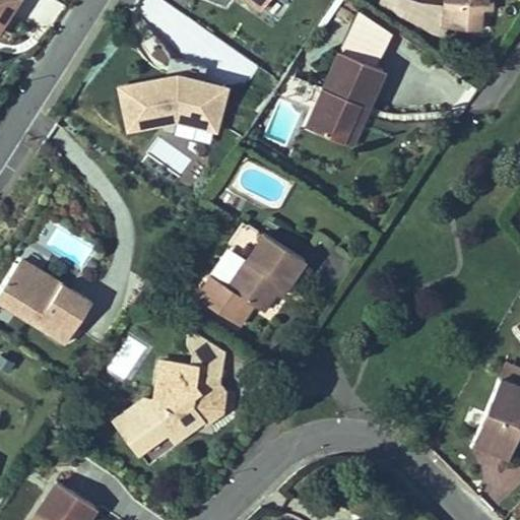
[(0,0),(0,28),(17,0),(0,0)]
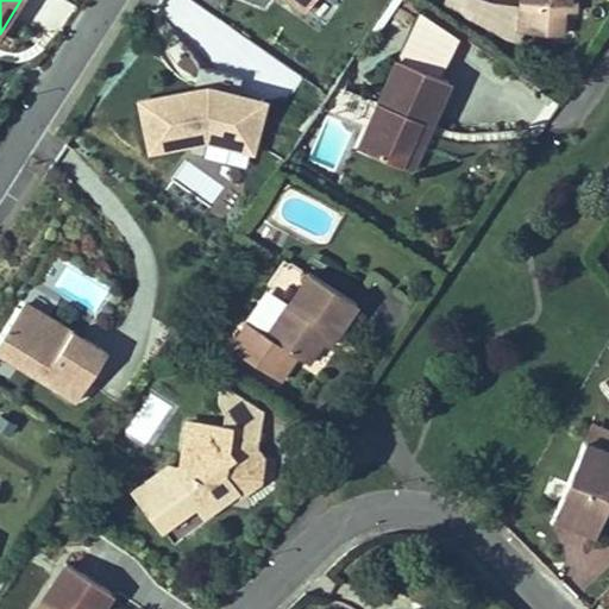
[(520,0),(521,10),(526,11),(525,35),(564,36),(565,12),(565,2),(567,2),(567,0),(520,0)]
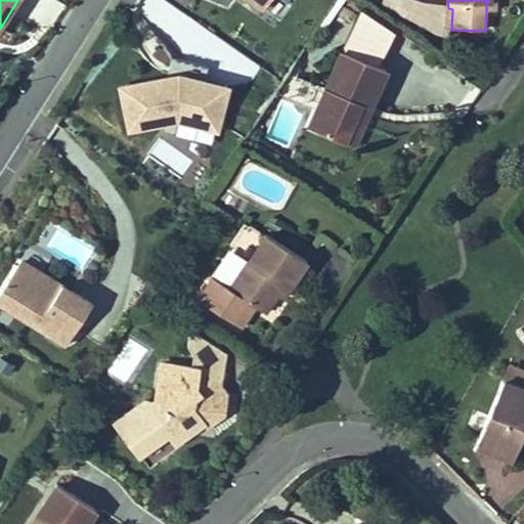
[(496,0),(488,0),(488,2),(486,2),(486,10),(496,11),(496,0)]
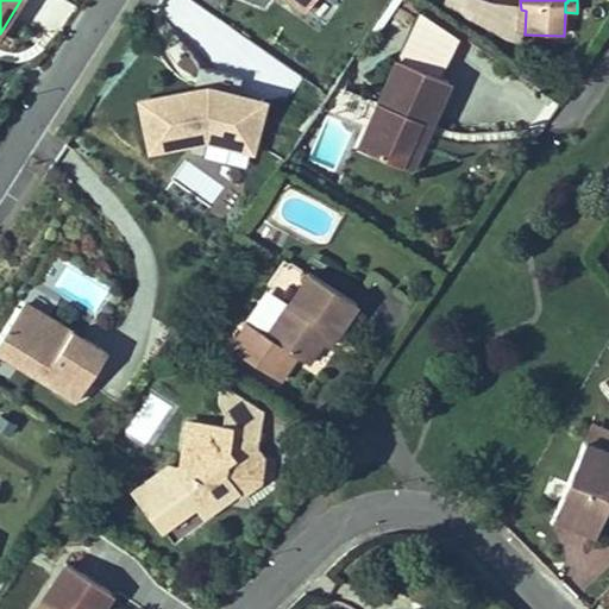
[(395,61),(357,151),(399,169),(418,123),(428,127),(447,82),(395,61)]
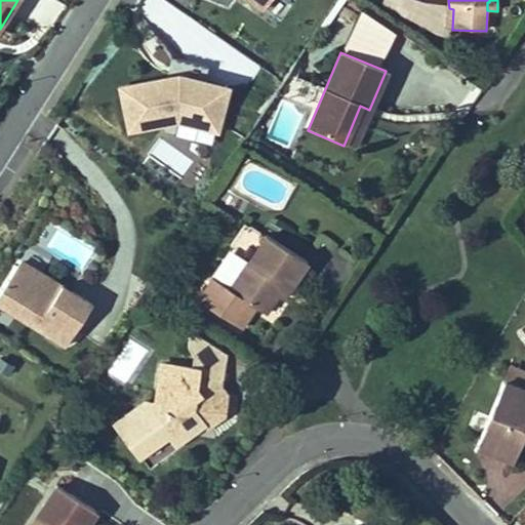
[(126,134),(177,124),(220,134),(230,85),(205,80),(208,66),(170,57),(167,75),(116,86),(126,134)]
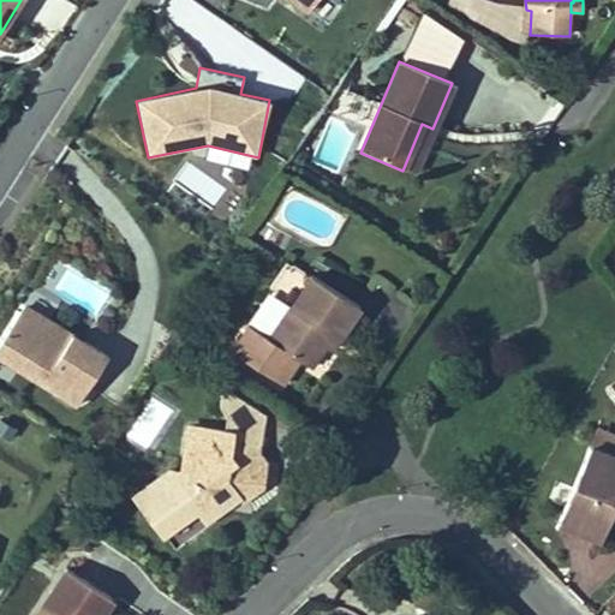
[(422,124),(402,171),(413,174),(433,129),(422,124)]
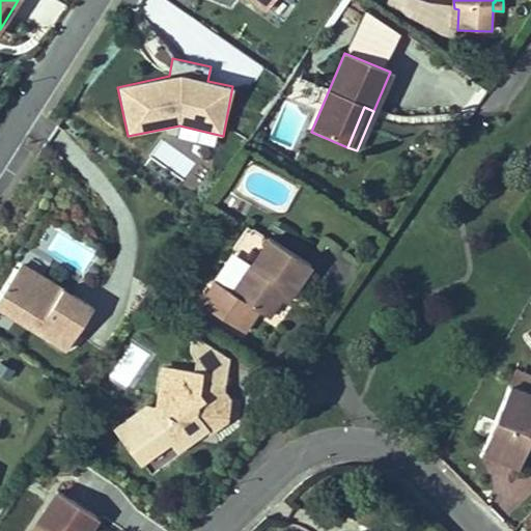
[(268,239),(232,294),(213,281),(198,304),(243,332),(256,310),(268,316),(278,299),(284,289),(291,295),(310,266),(268,239)]
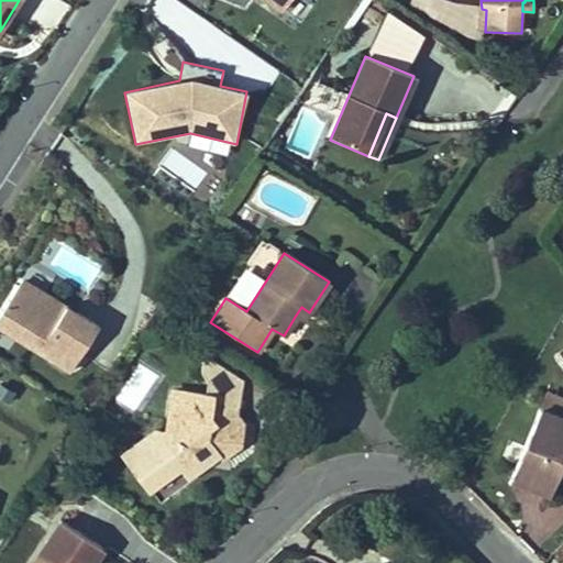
[(98,327),(21,279),(0,313),(0,328),(69,372),(80,354),(72,349),(76,341),(86,346),(98,327)]
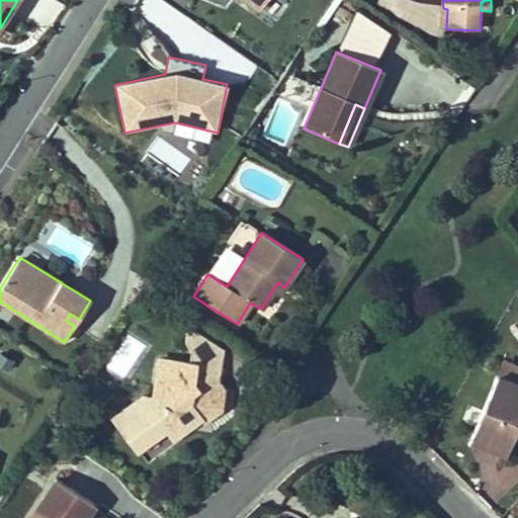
[(284,287),(277,282),(271,291),(278,296),(284,287)]
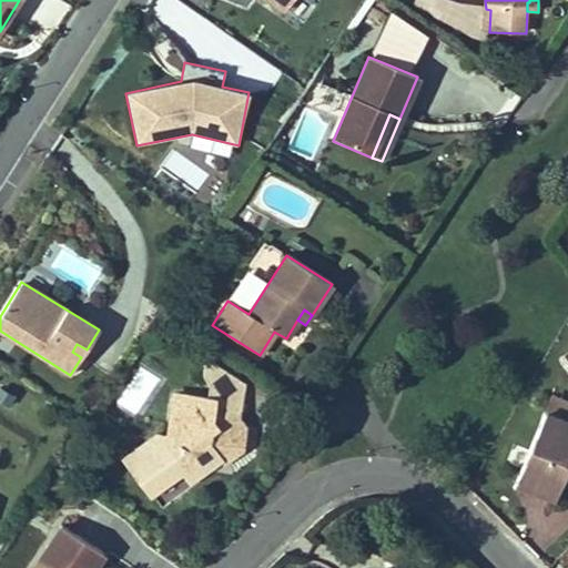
[(87,350),(77,344),(72,352),(81,357),(87,350)]
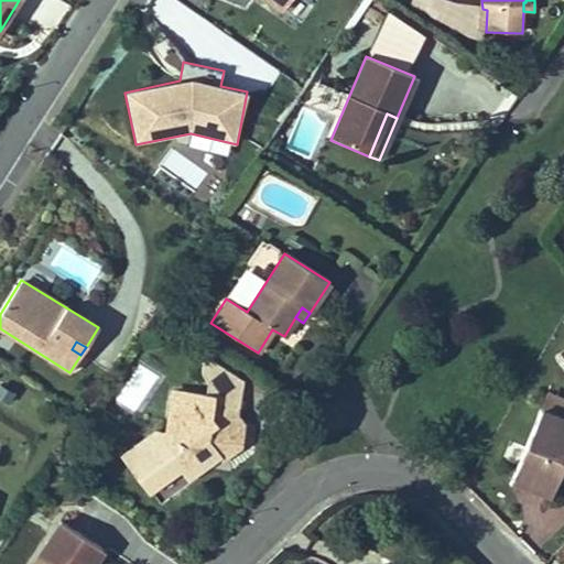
[(153,429),(119,454),(149,496),(180,472),(187,483),(224,456),(226,459),(242,446),(246,422),(239,414),(245,378),(203,351),(202,372),(207,380),(206,393),(170,389),(164,430),(153,429)]
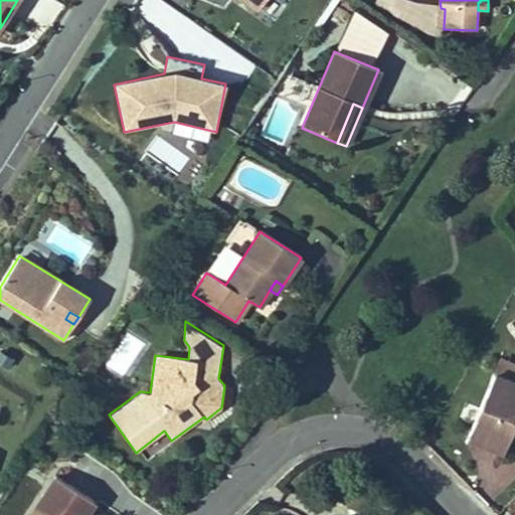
[(480,451),(500,459),(514,421),(514,368),(496,360),(467,435),(484,442),(480,451)]
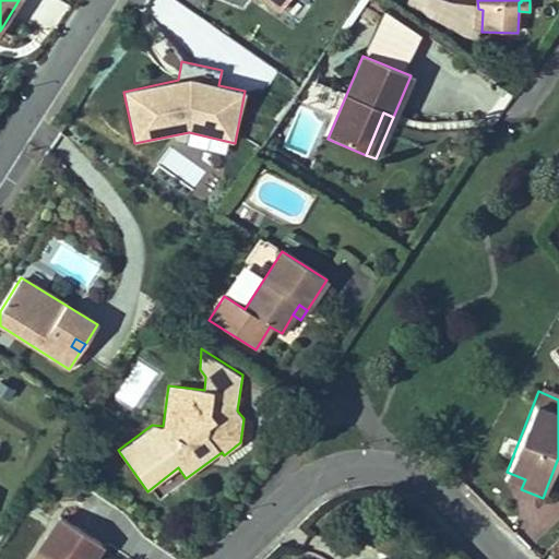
[(525,479),(507,472),(502,482),(521,489),(525,479)]
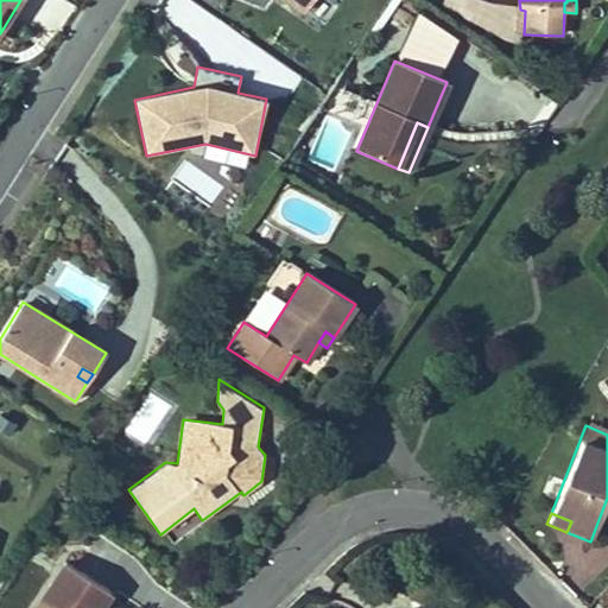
[(62,562),(32,607),(95,607),(107,591),(62,562)]
